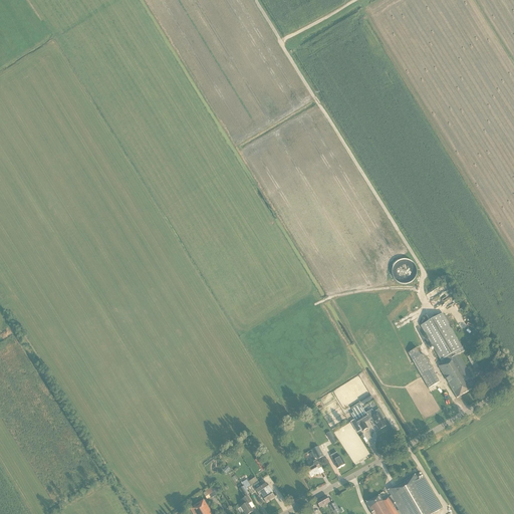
[(432,291),(435,296),(448,288),(445,283),(432,291)]
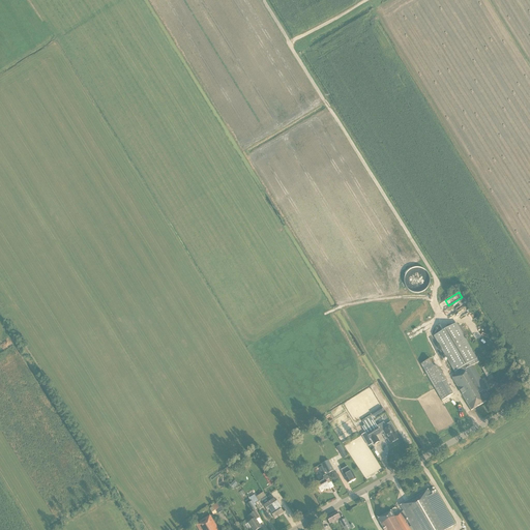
[(464,298),(453,304),(455,310),(467,304),(464,298)]
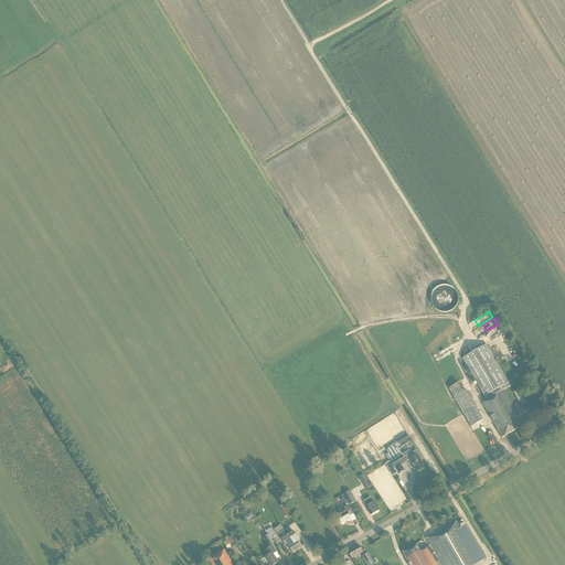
[(511,385),(490,351),(487,344),(462,359),(486,400),(482,402),(502,437),(519,427),(518,427),(520,425),(521,424),(519,420),(516,419),(514,422),(513,418),(519,415),(504,390),(511,385)]
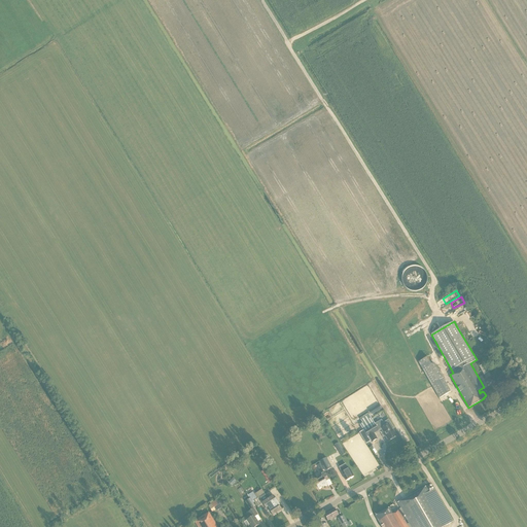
[(451,392),(429,355),(418,362),(440,398),(451,392)]
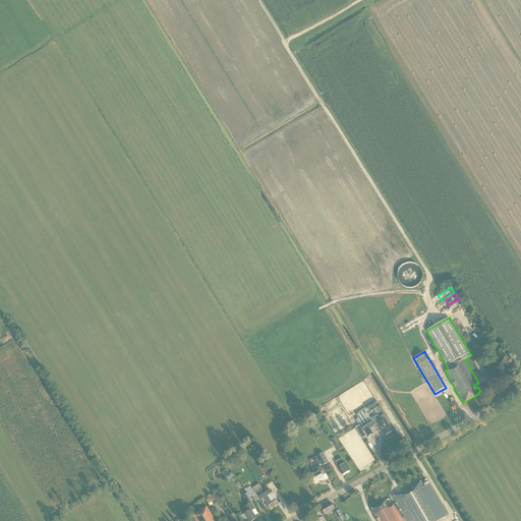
[(473,362),(478,370),(484,366),(483,364),(484,363),(483,361),(482,362),(479,358),(473,362)]
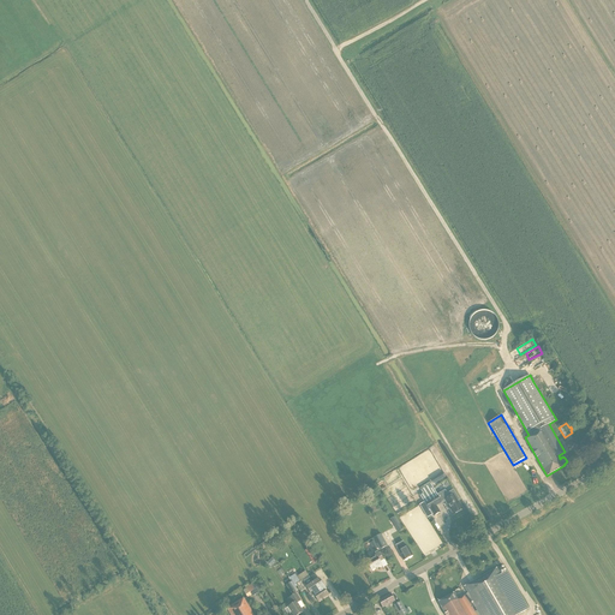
[(434,484),(445,477),(442,472),(431,479),(434,484)]
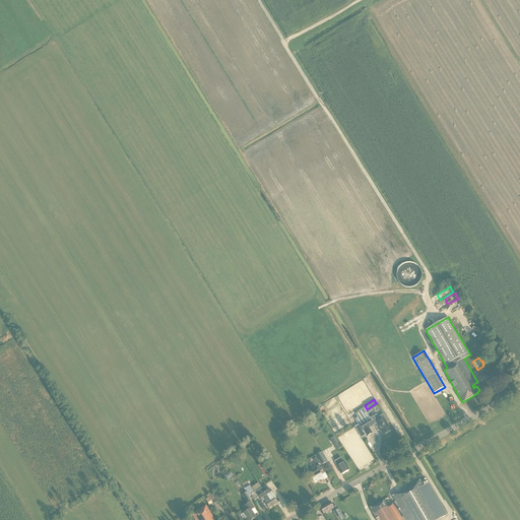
[(372,421),(368,414),(364,409),(355,414),(358,417),(355,419),(361,428),(363,432),(364,431),(367,437),(372,433),(369,428),(373,425),(374,426),(376,424),(378,427),(378,428),(379,430),(380,430),(383,435),(391,430),(387,423),(388,423),(383,414),(372,421)]
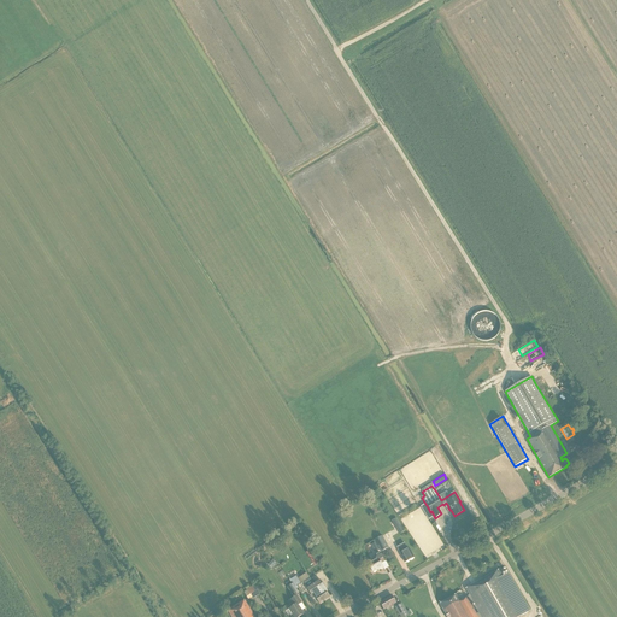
[(381,536),(375,540),(381,552),(388,548),(387,546),(381,536)]
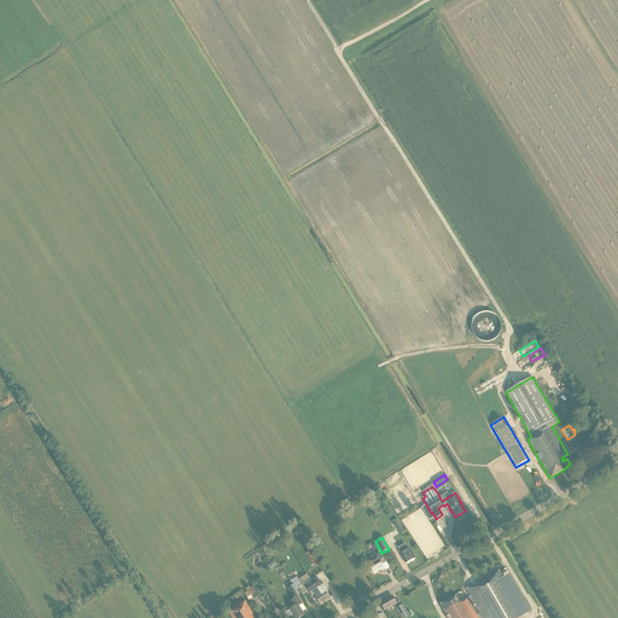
[(406,564),(414,558),(409,549),(408,549),(406,544),(397,548),(406,564)]
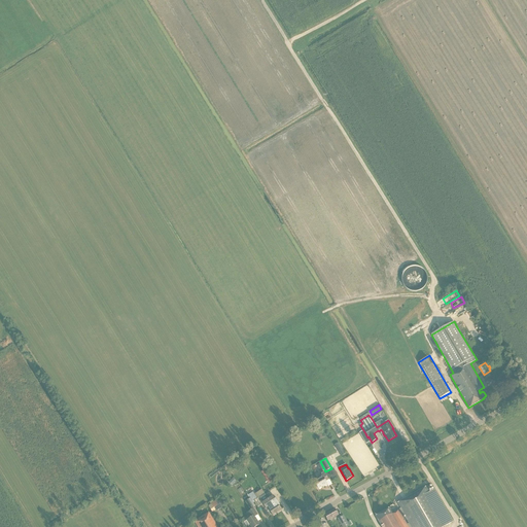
[(320,475),(321,477),(314,481),(318,489),(324,486),(324,487),(327,485),(325,482),(328,480),(324,471),(320,475)]
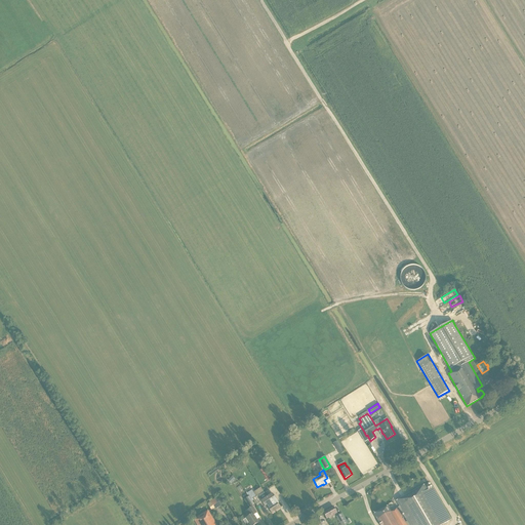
[(433,487),(428,490),(425,485),(396,500),(399,507),(391,511),(388,506),(373,514),(379,524),(406,524),(401,515),(404,514),(410,524),(441,524),(451,520),(433,487)]
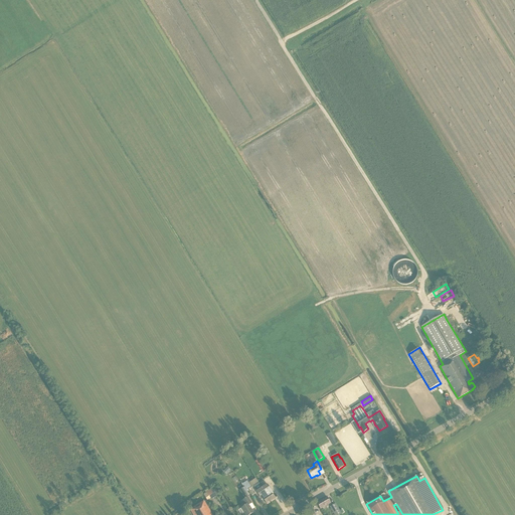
[(271,501),(255,478),(249,483),(247,481),(242,484),(247,490),(251,496),(255,493),(256,492),(262,499),(263,498),(267,504),(271,501)]
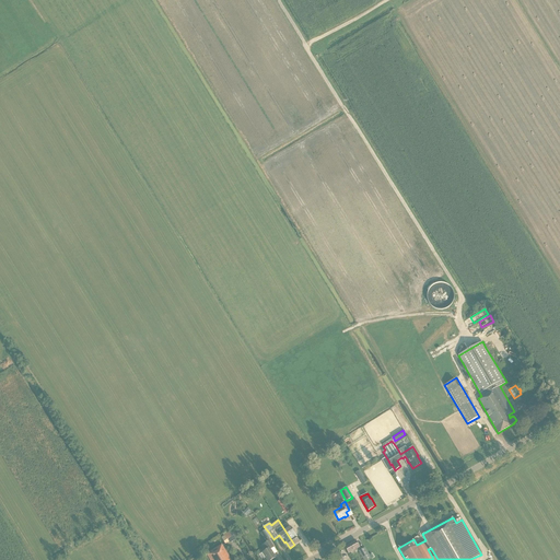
[(290,526),(284,529),(294,545),(299,543),(295,537),(296,536),(290,526)]
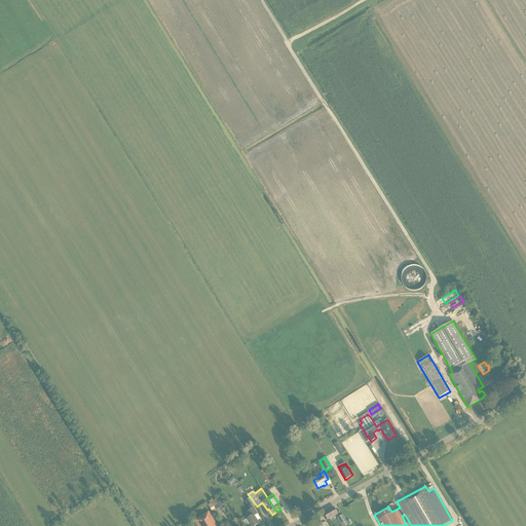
[(250,497),(246,500),(252,509),(256,505),(250,497)]
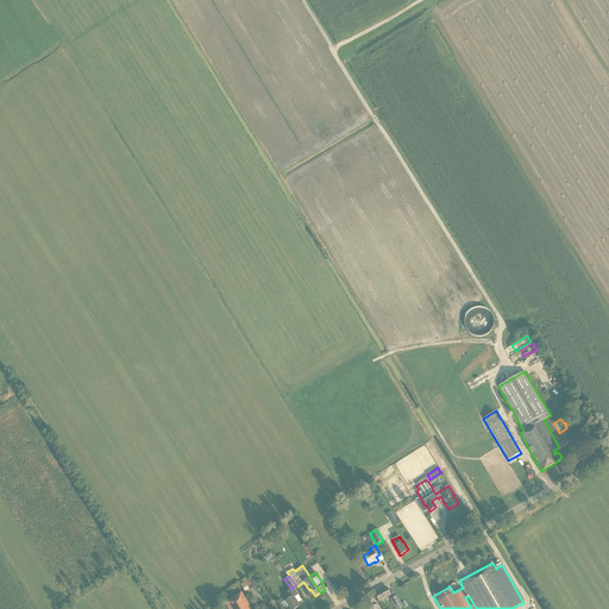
[(244,582),(250,591),(257,586),(251,577),(244,582)]
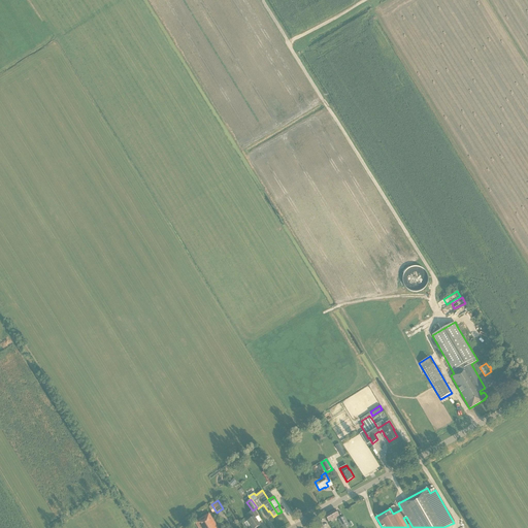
[(252,527),(255,527),(260,525),(256,518),(258,516),(254,509),(249,514),(252,519),(248,521),(252,527)]
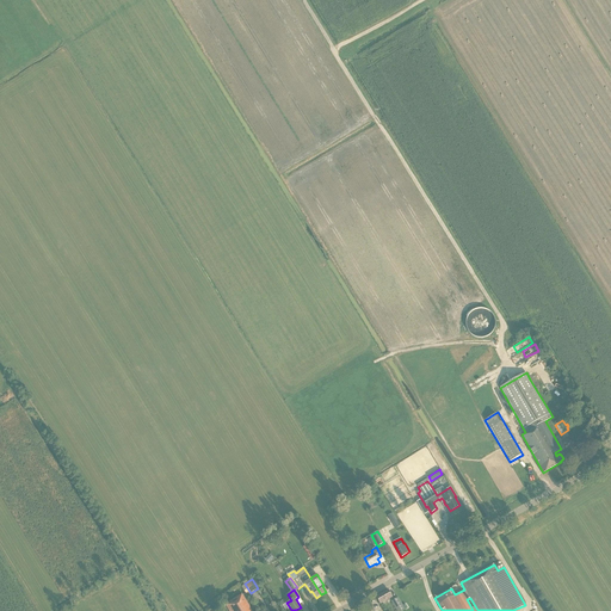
[(388,590),(376,597),(380,604),(386,600),(387,603),(389,600),(389,599),(392,597),(388,590)]
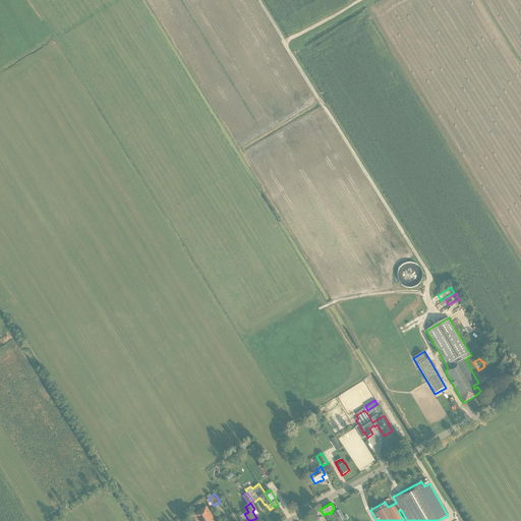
[(366,520),(359,503),(352,505),(358,520),(366,520)]
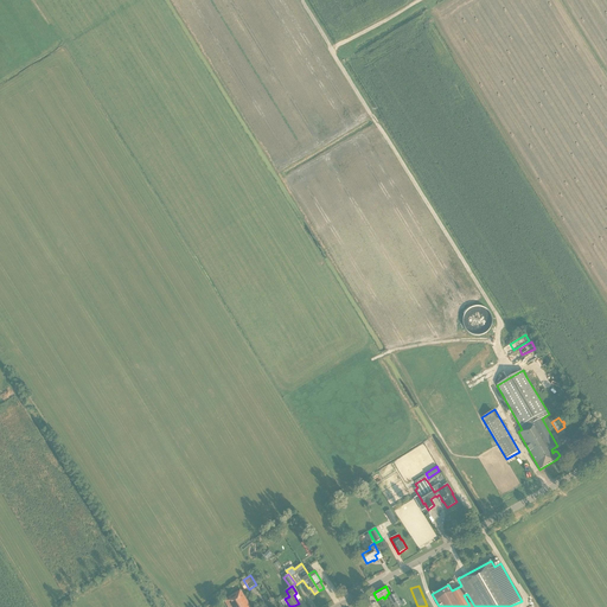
[(228,606),(249,606),(240,590),(224,600),(228,606)]
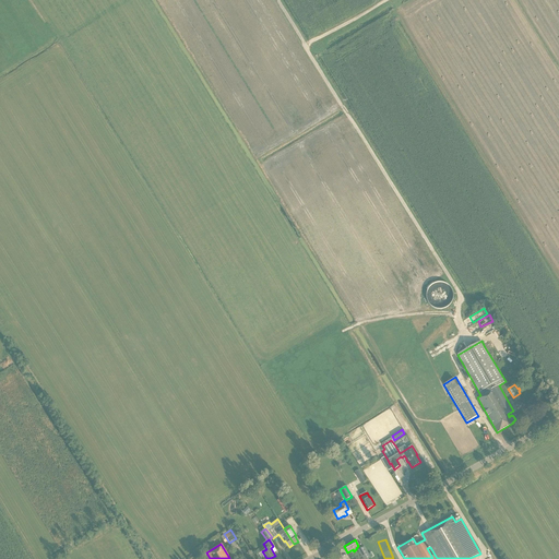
[(358,550),(363,558),(368,558),(370,558),(364,547),(358,550)]
